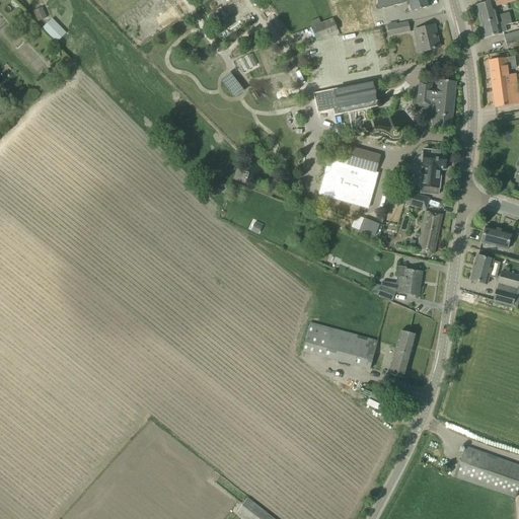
[(375,0),(377,5),(376,5),(377,9),(408,2),(410,12),(429,7),(427,0),(375,0)]
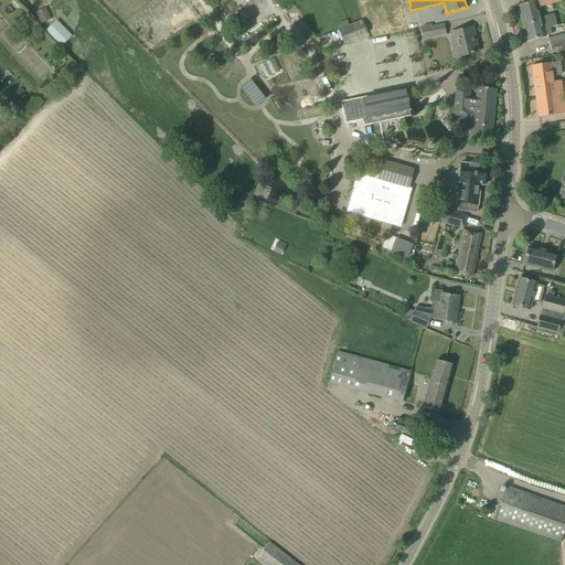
[(523,27),(530,24),(529,23),(536,22),(536,23),(540,22),(542,30),(550,28),(556,25),(553,14),(542,18),(537,2),(519,7),(523,27)]
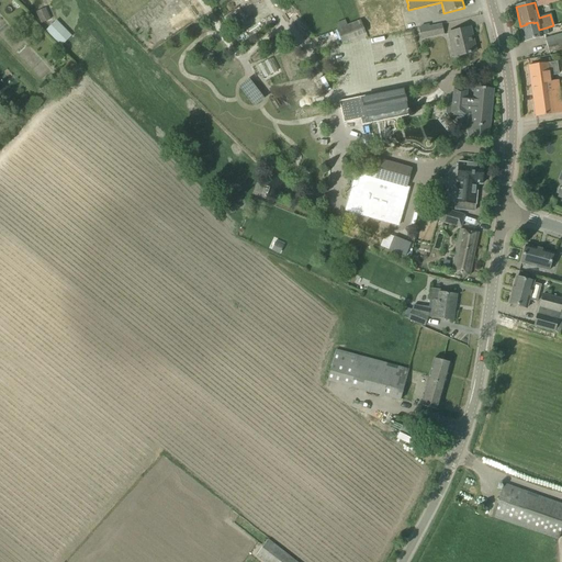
[(36,12),(42,23),(52,19),(46,8),(36,12)]
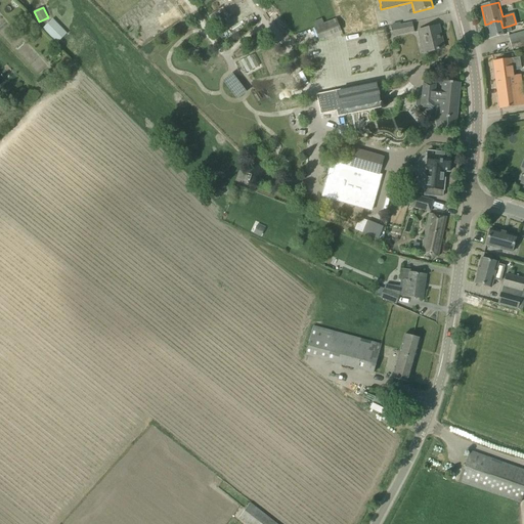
[(42,30),(56,44),(67,34),(52,19),(42,30)]
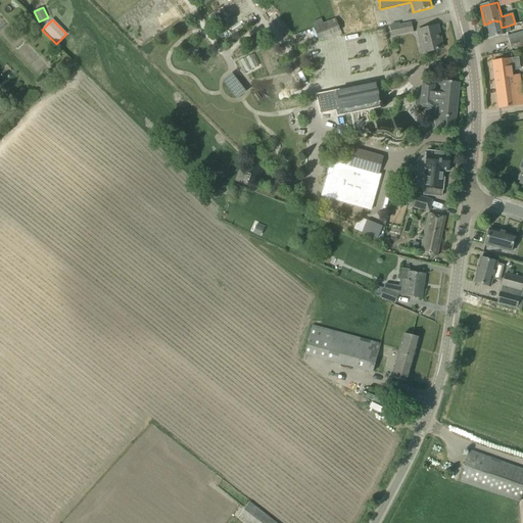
[(318,40),(339,32),(335,19),(313,28),(318,40)]
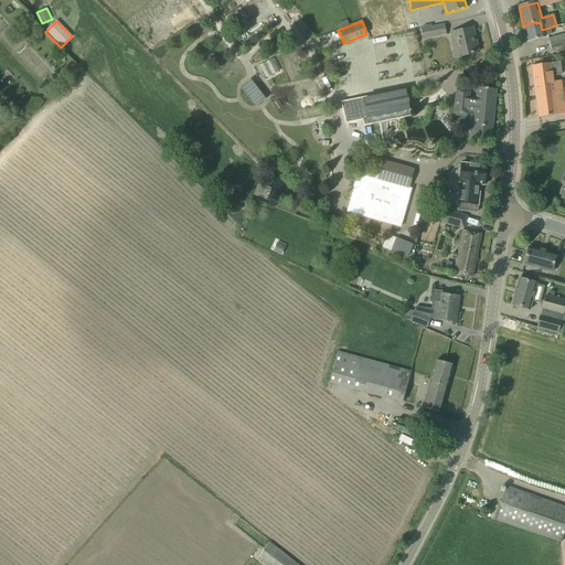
[(523,27),(528,41),(544,36),(552,34),(550,28),(542,30),(540,22),(536,23),(536,22),(529,23),(530,24),(523,27)]
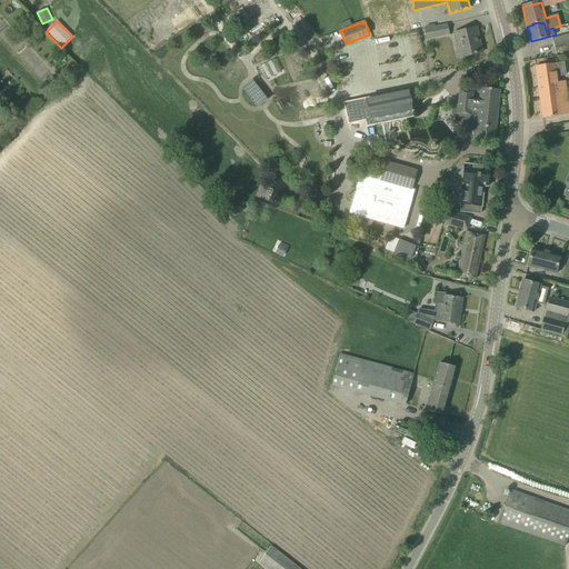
[(426,39),(449,35),(447,26),(425,30),(426,39)]
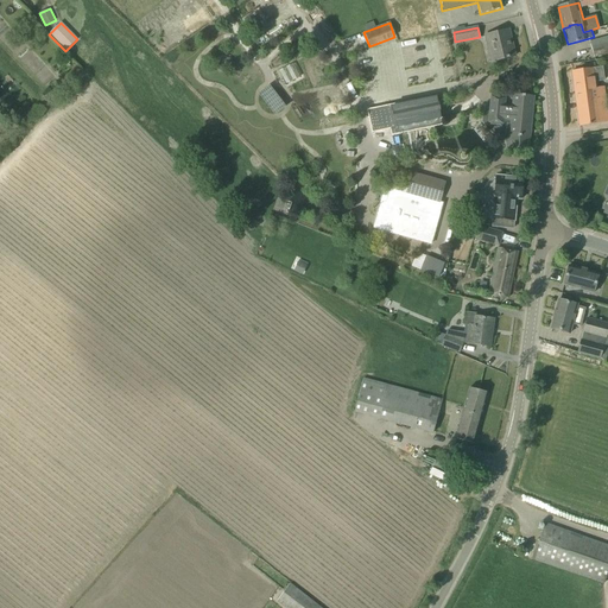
[(487,46),(489,62),(514,56),(508,30),(485,36),(487,46)]
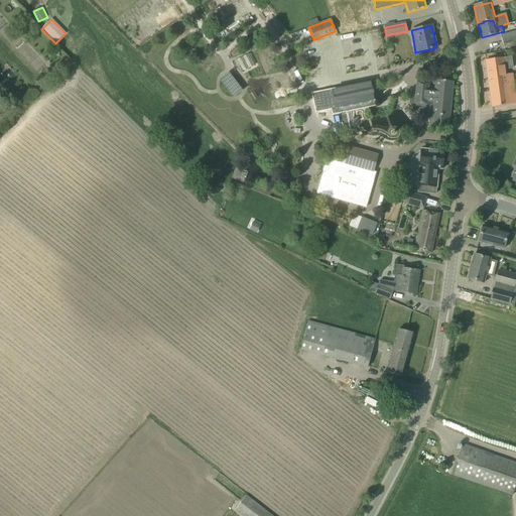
[(511,38),(502,40),(504,48),(515,45),(515,30),(510,32),(511,38)]
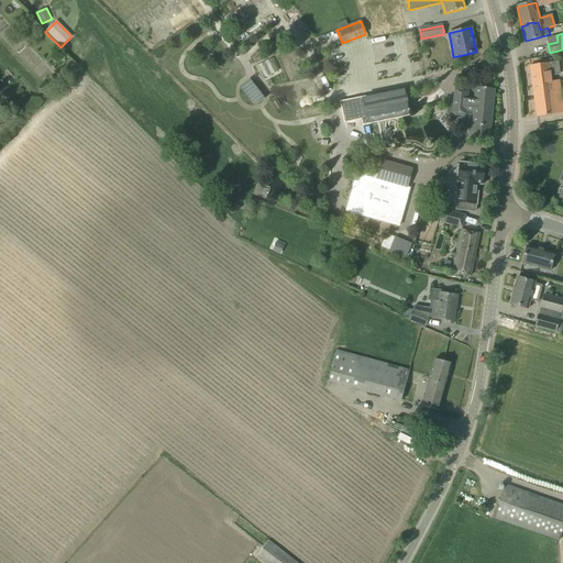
[(559,75),(556,63),(530,66),(537,117),(562,113),(558,81),(550,83),(549,77),(549,76),(559,75)]
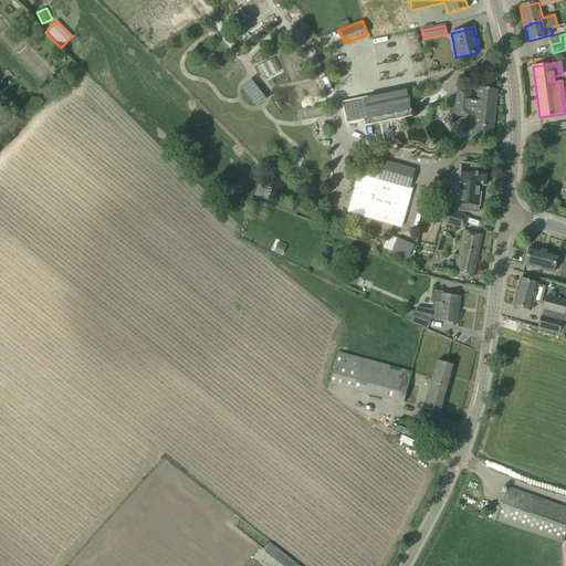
[(470,142),(480,143),(491,144),(496,90),(478,87),(477,97),(470,97),(471,91),(457,90),(454,115),(469,116),(469,112),(474,112),(473,133),(471,133),(470,142)]
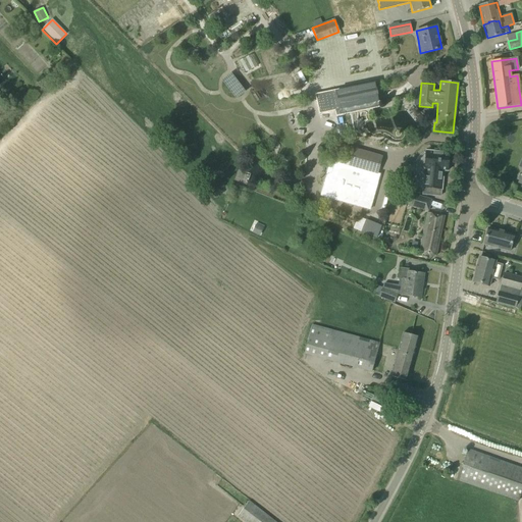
[(375,82),(334,90),(338,110),(379,102),(375,82)]
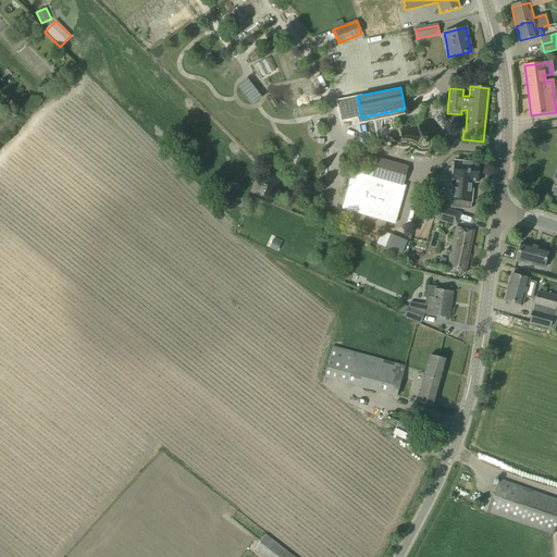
[(353,172),(343,209),(395,224),(405,186),(403,186),(408,166),(378,158),(372,177),(353,172)]
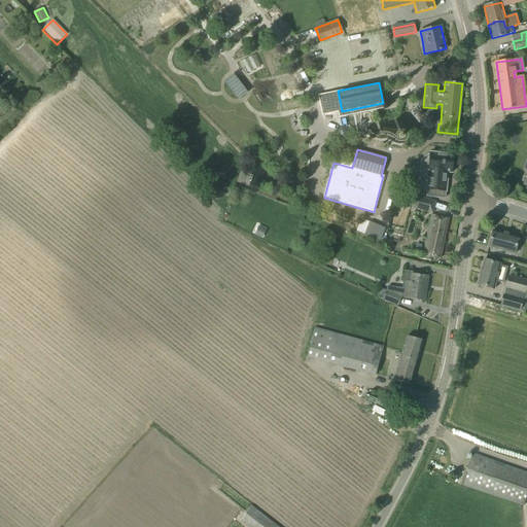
[(427,153),(422,159),(419,188),(427,189),(426,196),(445,198),(445,190),(446,191),(447,175),(446,175),(446,172),(452,173),(452,167),(454,168),(455,160),(453,160),(453,154),(446,153),(446,151),(438,151),(438,153),(430,152),(429,154),(427,153)]
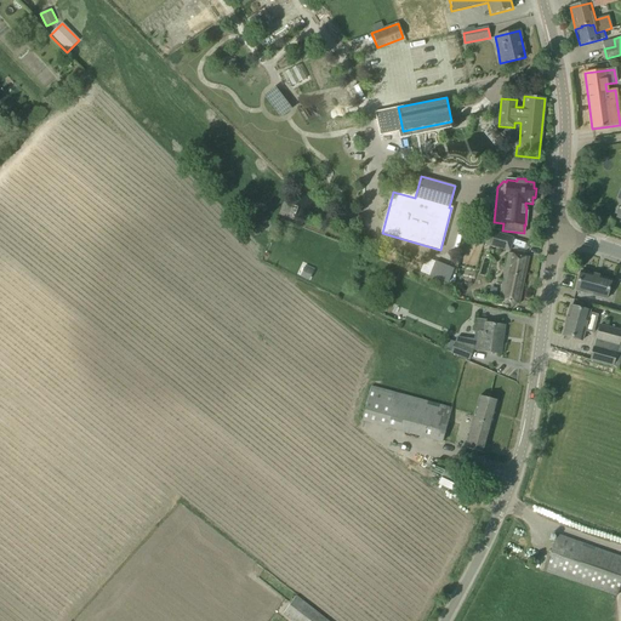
[(478,221),(478,228),(485,231),(489,232),(490,222),(478,221)]
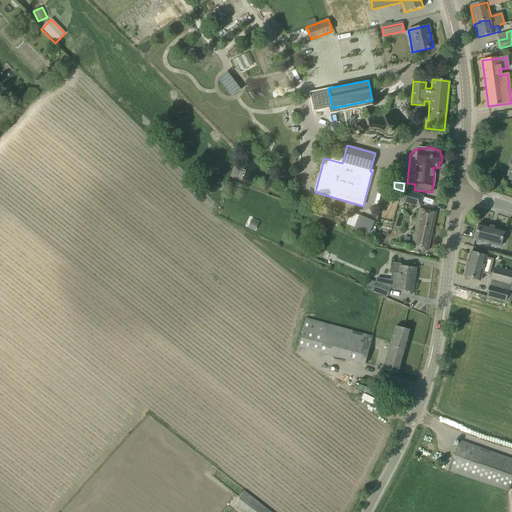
[(404,191),(401,201),(420,206),(423,196),(404,191)]
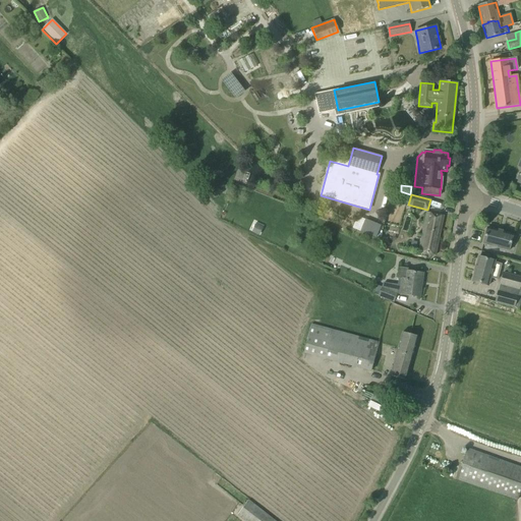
[(444,216),(427,212),(418,252),(435,255),(444,216)]
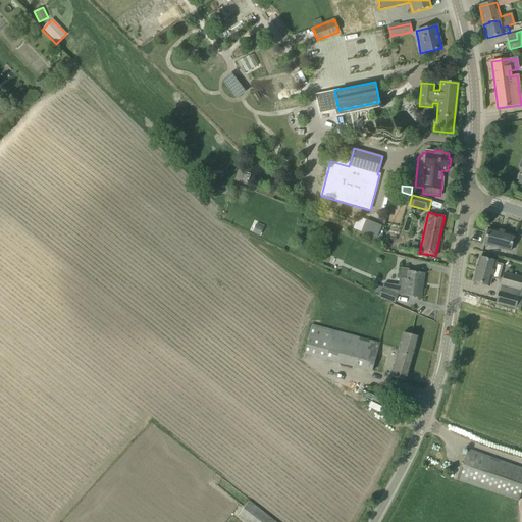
[(361,231),(361,232),(376,239),(381,225),(366,219),(365,220),(361,231)]
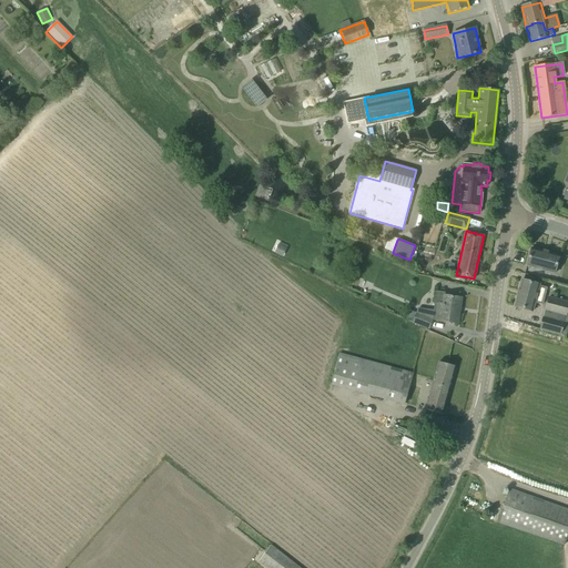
[(555,274),(559,255),(531,247),(526,266),(555,274)]
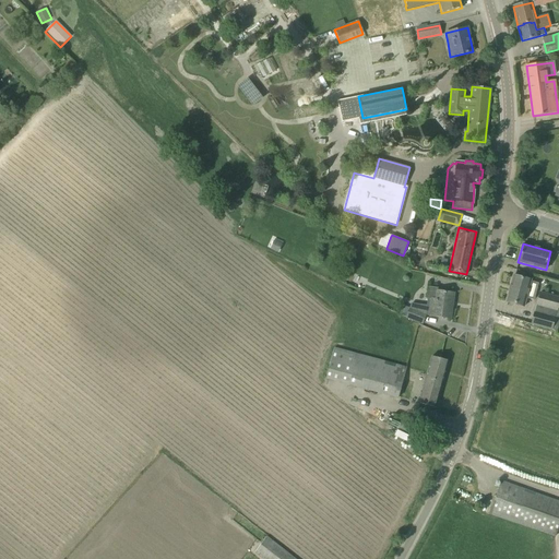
[(531,281),(513,275),(510,286),(509,292),(506,301),(524,307),(526,298),(534,300),(538,283),(531,282),(531,281)]
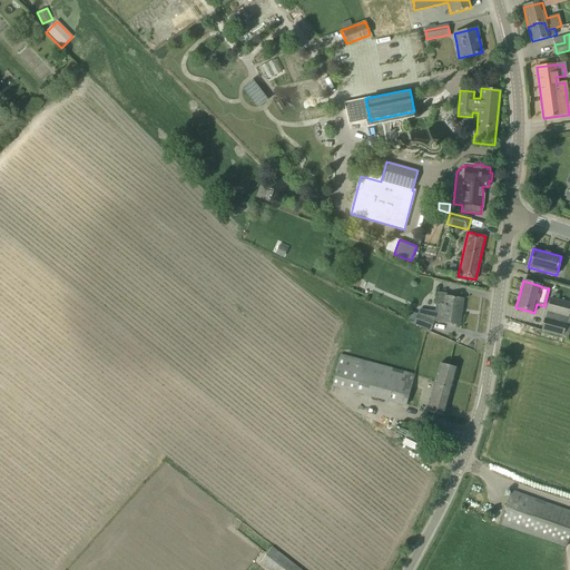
[(409,321),(409,322),(413,323),(413,324),(431,331),(434,321),(436,322),(459,325),(462,300),(446,297),(446,294),(436,292),(434,305),(435,305),(434,311),(419,310),(418,314),(412,312),(411,316),(404,314),(403,318),(409,321)]
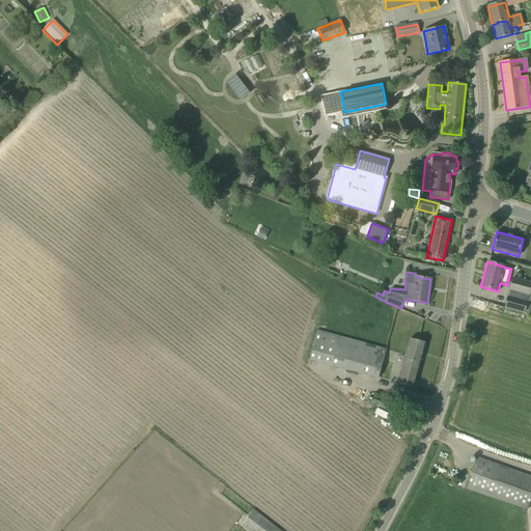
[(530,283),(512,278),(504,308),(529,315),(530,306),(530,283)]
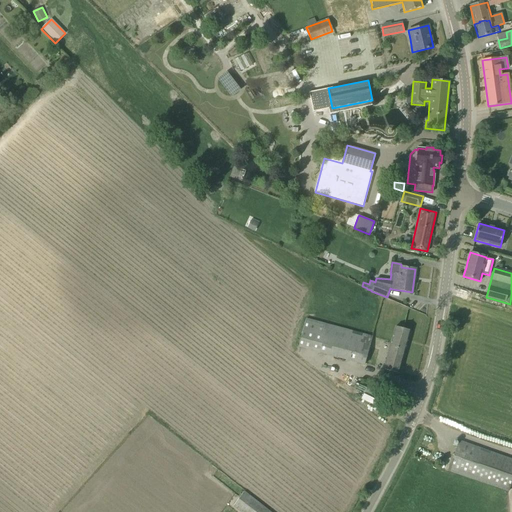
[(372,337),(306,319),(299,347),(364,365),(372,337)]
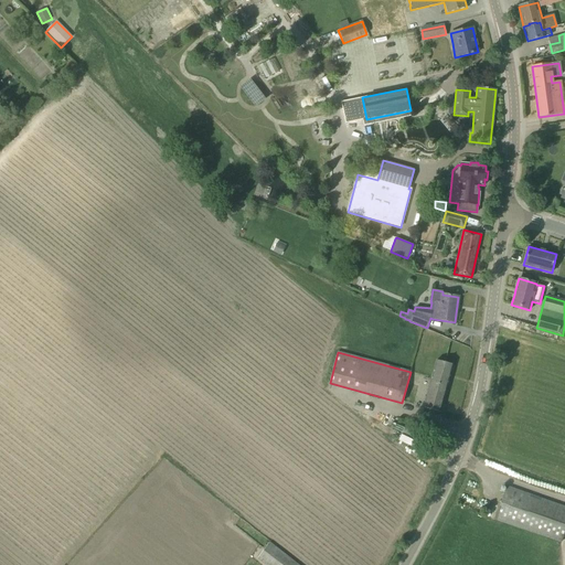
[(423,407),(424,407),(440,412),(452,365),(436,360),(423,407)]
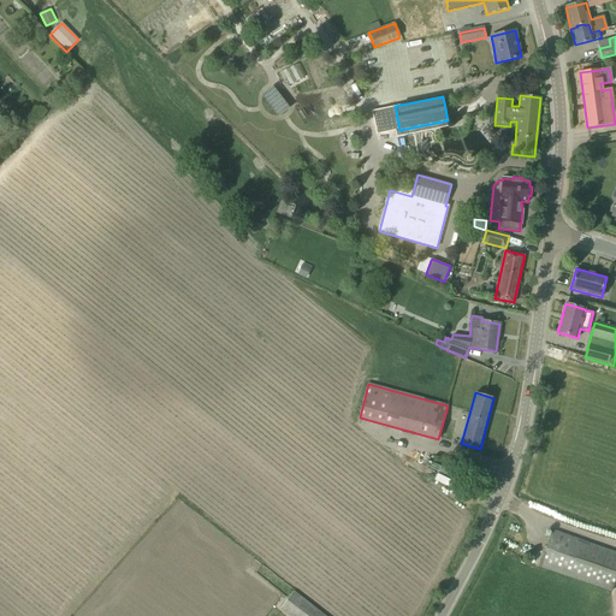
[(615,554),(563,534),(552,531),(539,567),(611,592),(615,576),(615,554)]
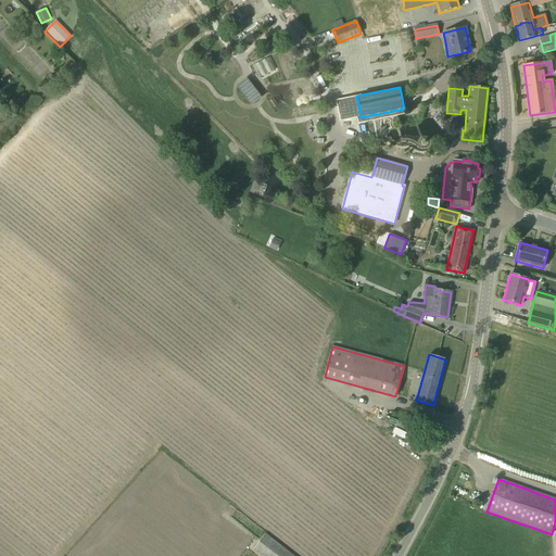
[(292,555),(265,534),(253,550),(261,555),(292,555)]
